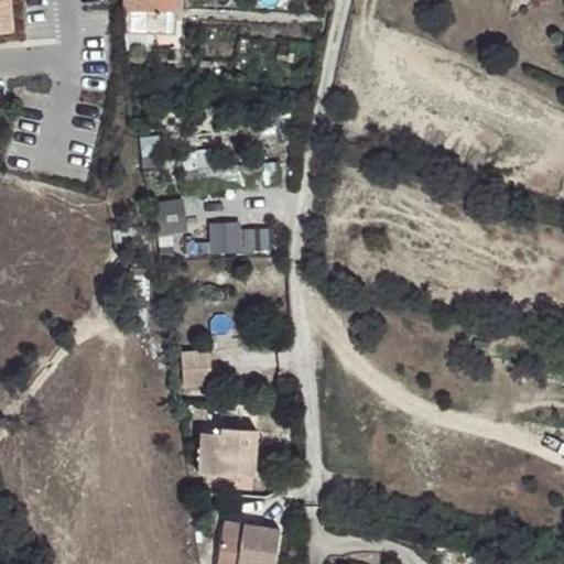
[(0,0),(0,29),(10,28),(7,0),(0,0)]
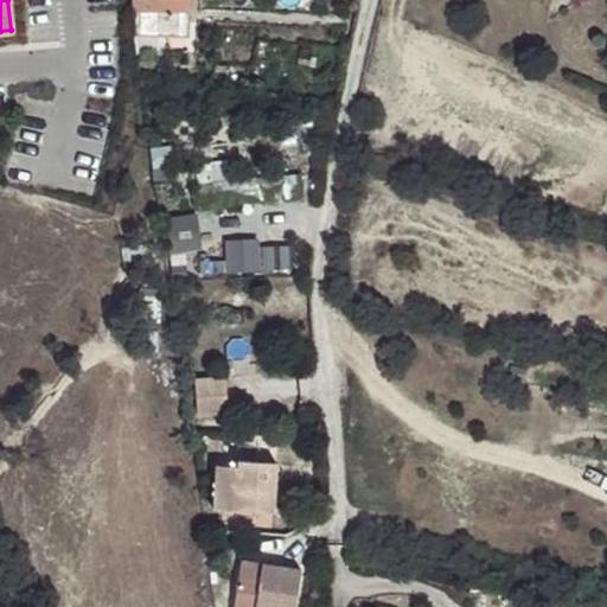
[(132,0),(132,11),(135,11),(134,34),(189,37),(189,0),(132,0)]
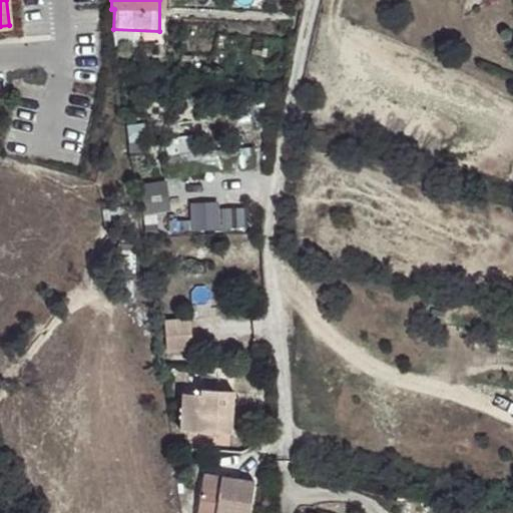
[(216,148),(166,154),(168,165),(217,160),(216,148)]
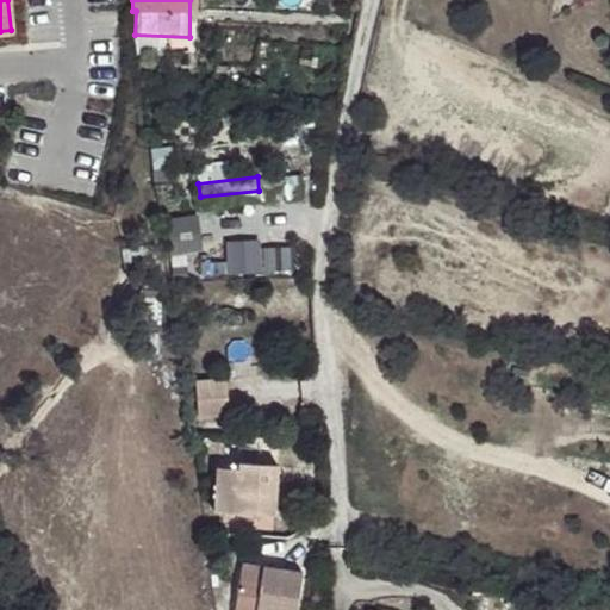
[(191,219),(168,222),(173,251),(195,249),(191,219)]
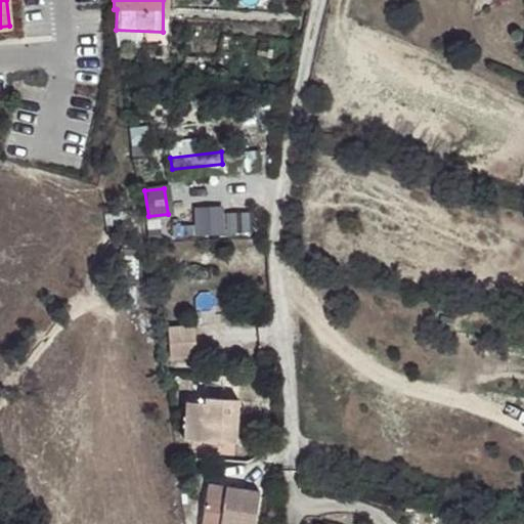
[(197,214),(198,233),(223,232),(222,213),(197,214)]
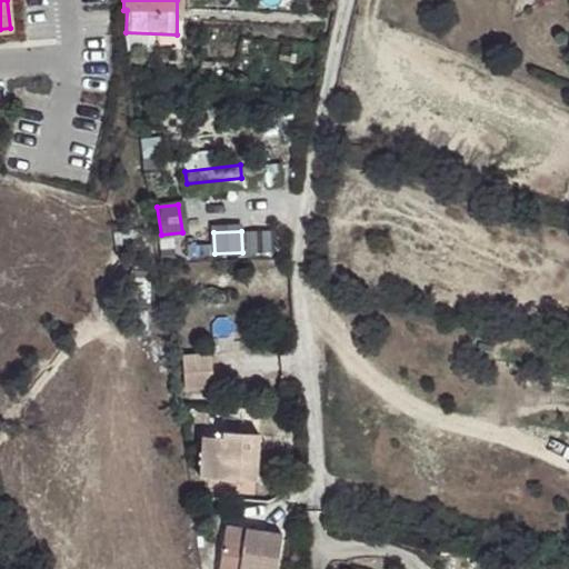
[(247,232),(248,252),(275,252),(273,232),(247,232)]
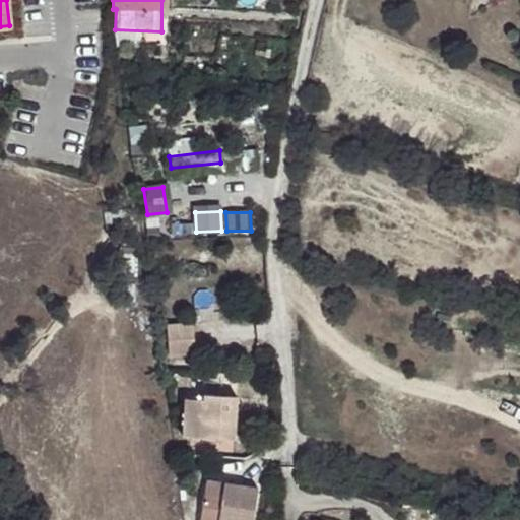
[(192,323),(167,325),(170,356),(195,354),(192,323)]
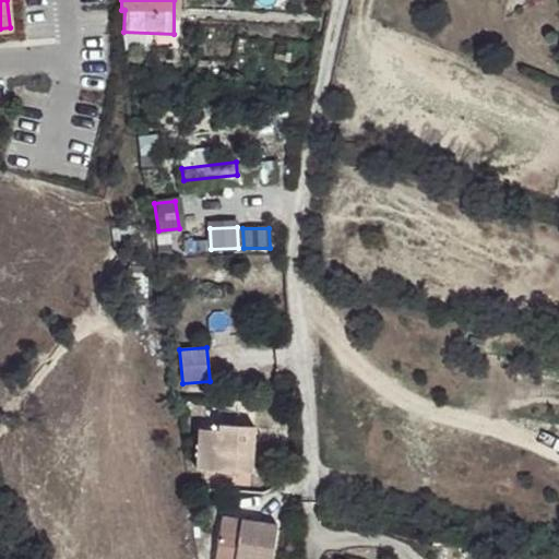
[(199,428),(197,468),(251,473),(254,426),(218,424),(217,430),(199,428)]
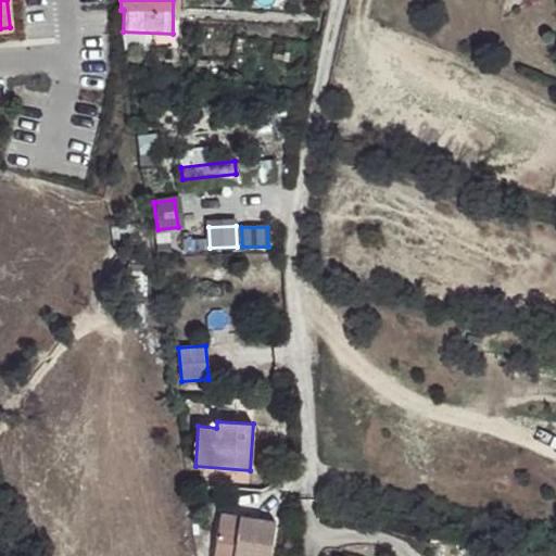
[(269,555),(275,522),(222,515),(214,555),(269,555)]
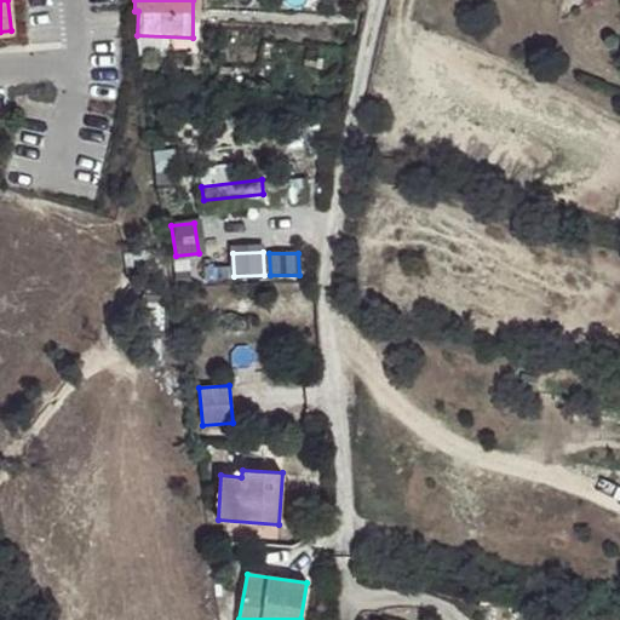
All buildings are outlined.
